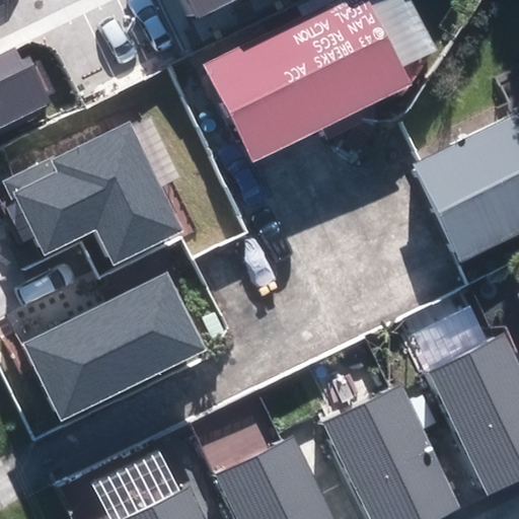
[(234,0),(180,0),(191,21),(234,0)]
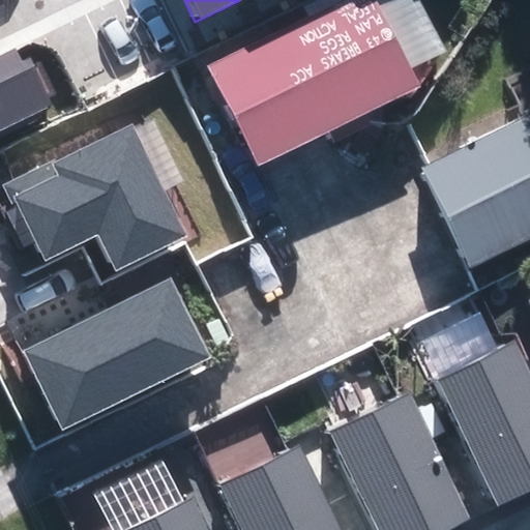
[(358,0),(207,72),(255,170),(417,93),(374,0),(358,0)]
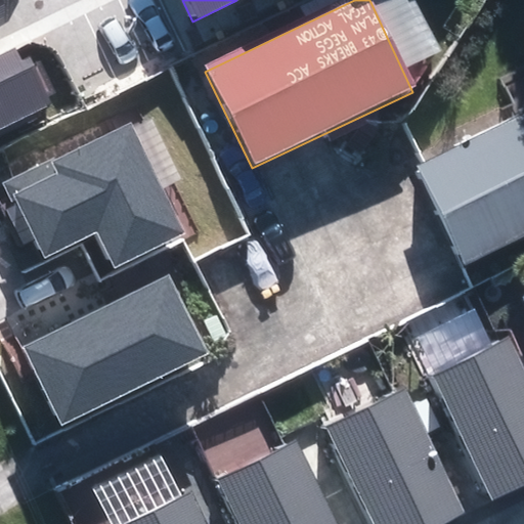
[(20,61),(14,48),(0,54),(0,131),(54,106),(30,56),(20,61)]
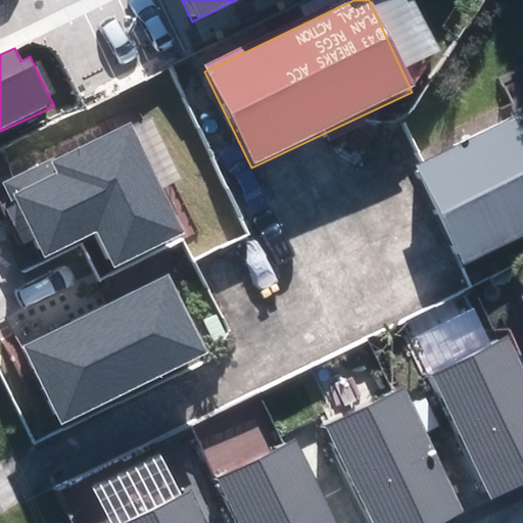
[(522,120),(413,175),(461,271),(522,239),(522,120)]
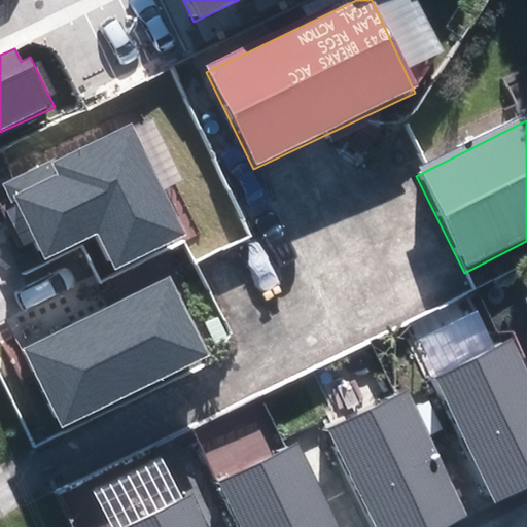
[(117,268),(187,233),(133,123),(58,160),(56,154),(2,181),(12,201),(16,199),(45,255),(98,230),(117,268)]
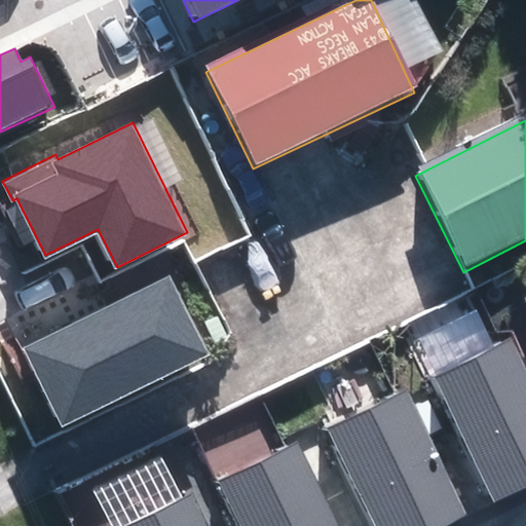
[(208,353),(168,274),(23,347),(63,426),(208,353)]
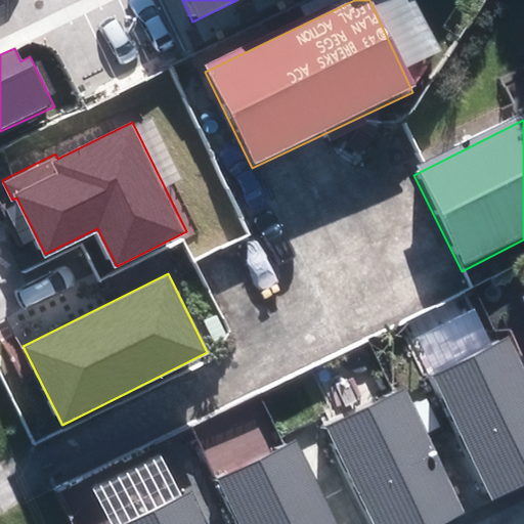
[(523,485),(523,359),(513,337),(432,375),(492,500),(523,485)]
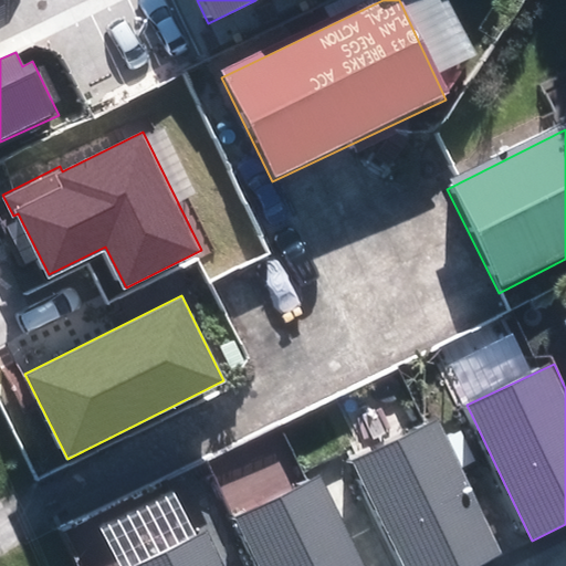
[(484,565),(504,556),(439,421),(353,462),(401,565),(484,565)]
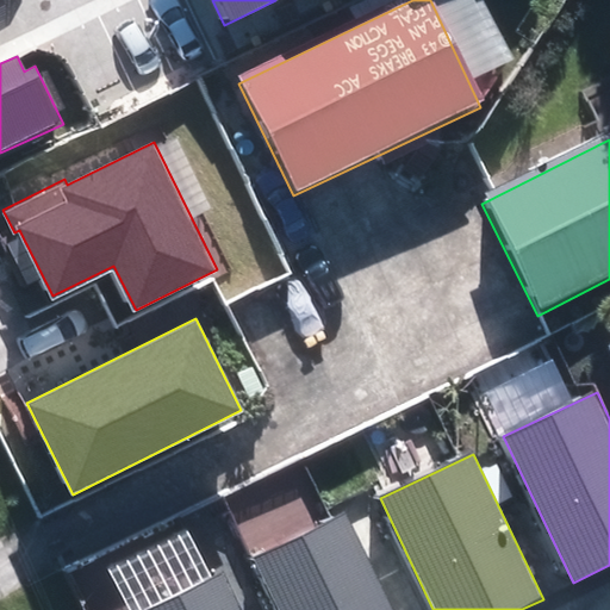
[(393,609),(346,512),(253,556),(278,609),(393,609)]
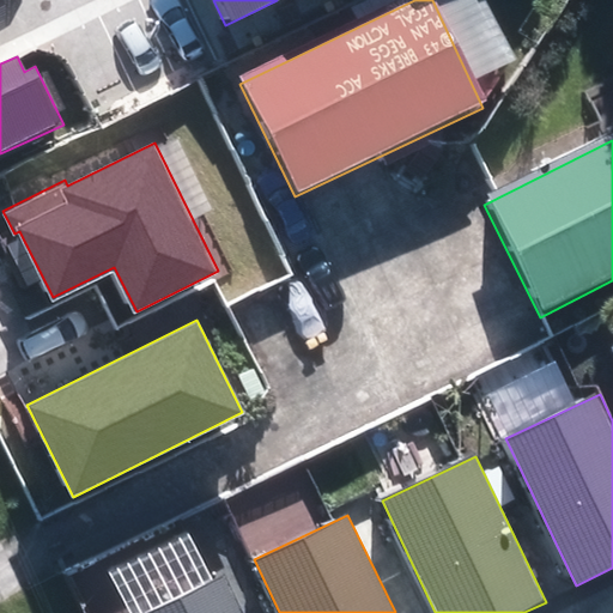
[(242,612),(224,575),(144,612),(242,612)]
